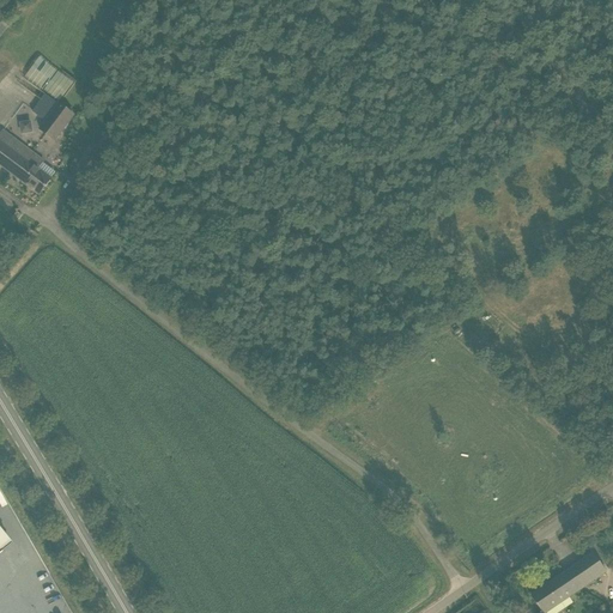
[(41,58),(26,76),(60,101),(74,83),(67,77),(64,82),(59,79),(55,84),(49,79),(50,78),(53,79),(59,71),(41,58)]
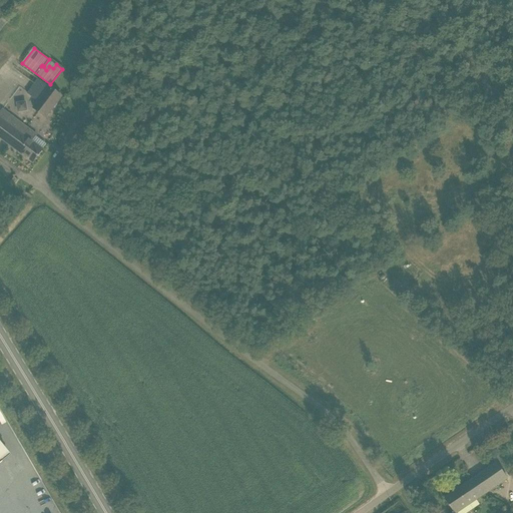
[(46,118),(63,96),(49,86),(33,108),(46,118)]
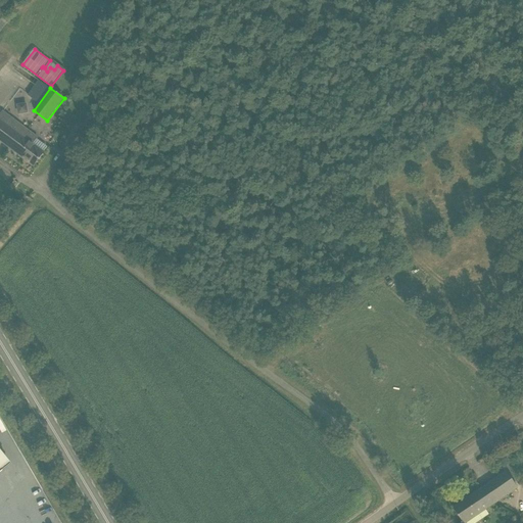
[(26,103),(17,104),(18,113),(27,112),(26,103)]
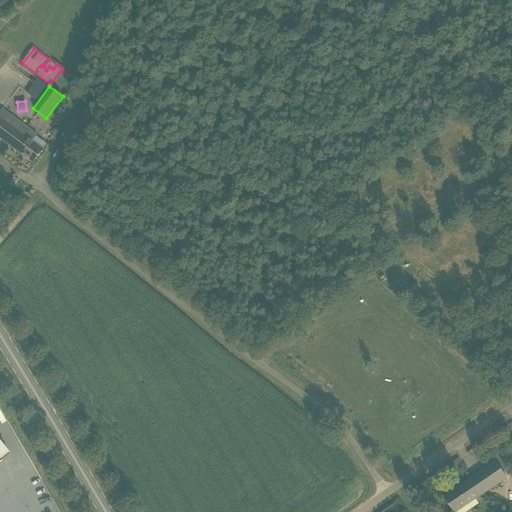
[(36,134),(28,128),(3,109),(0,112),(0,138),(32,163),(43,149),(32,141),(36,134)]
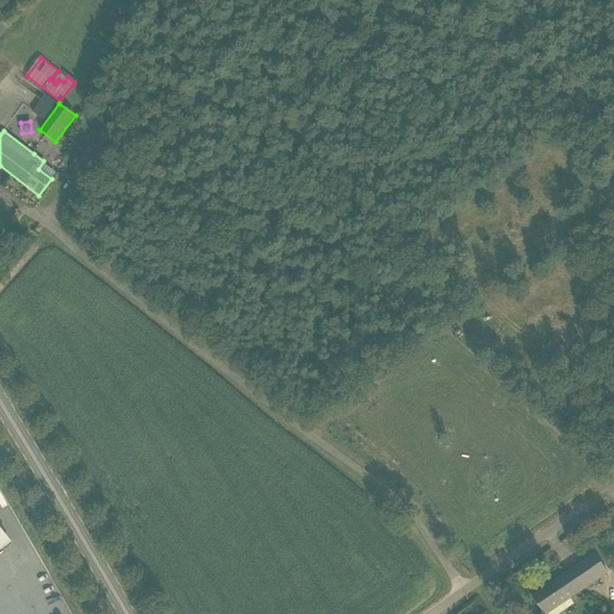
[(0,531),(0,553),(11,545),(0,531)]
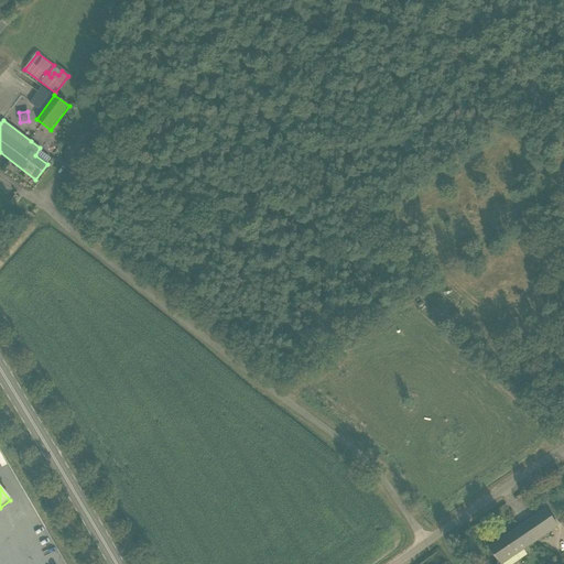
[(499,563),(501,563),(557,527),(545,508),(488,548),(494,556),(499,563)]
